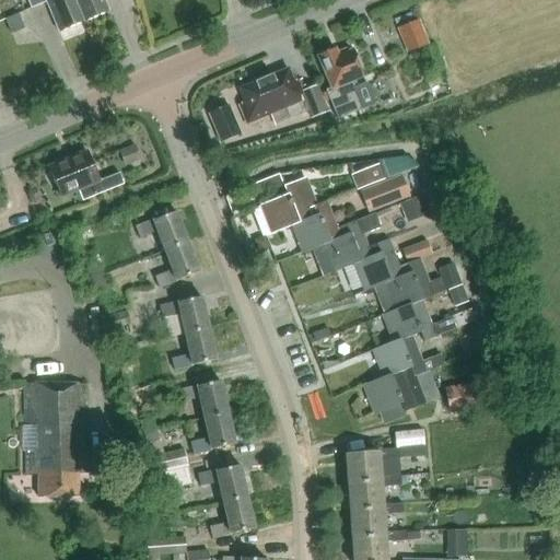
[(60,32),(84,22),(76,0),(27,0),(32,9),(47,2),(60,32)]
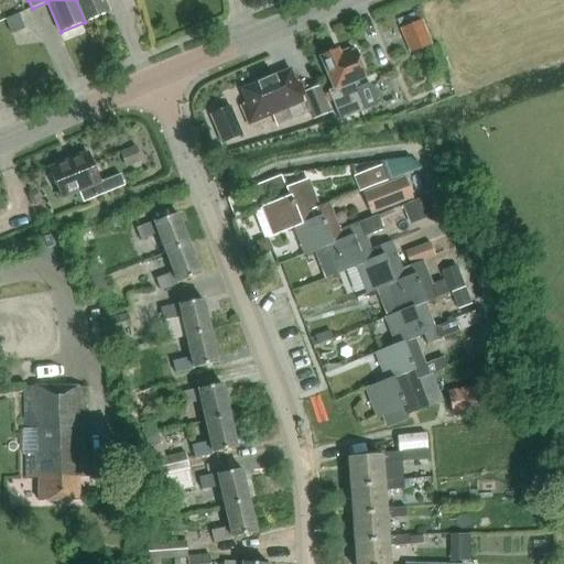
[(76,0),(85,22),(110,12),(105,0),(76,0)]
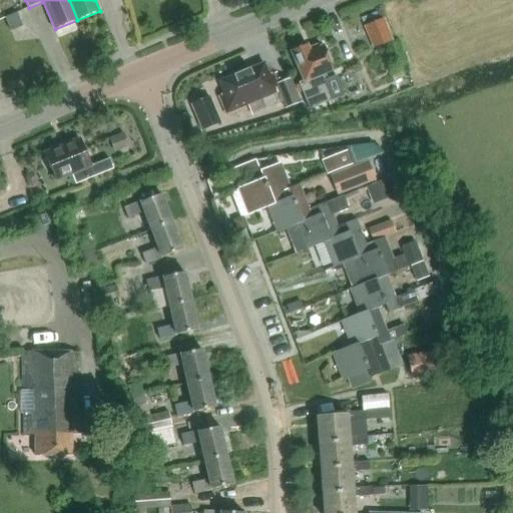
[(376,34),(381,46),(393,41),(383,17),(364,24),(369,36),(376,34)]
